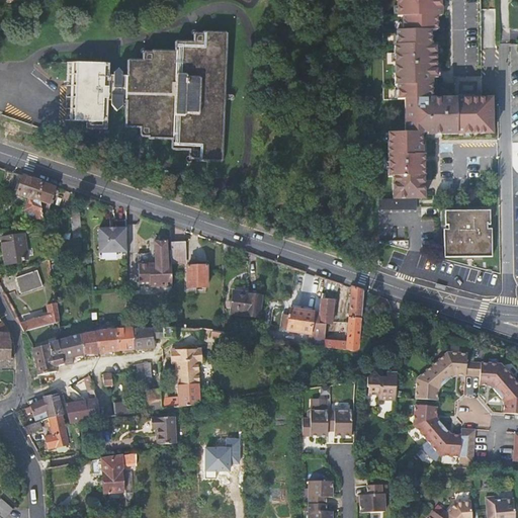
[(396,0),(396,19),(401,19),(401,33),(395,33),(395,48),(393,48),(393,88),(396,88),(396,102),(403,102),(404,136),(386,136),(386,179),(391,179),(392,201),(422,201),(422,157),(419,157),(419,136),(425,136),(425,137),(490,137),(490,101),(430,102),(430,87),(435,87),(434,48),(429,48),(429,32),(434,32),(434,18),(439,18),(439,0),(396,0)]
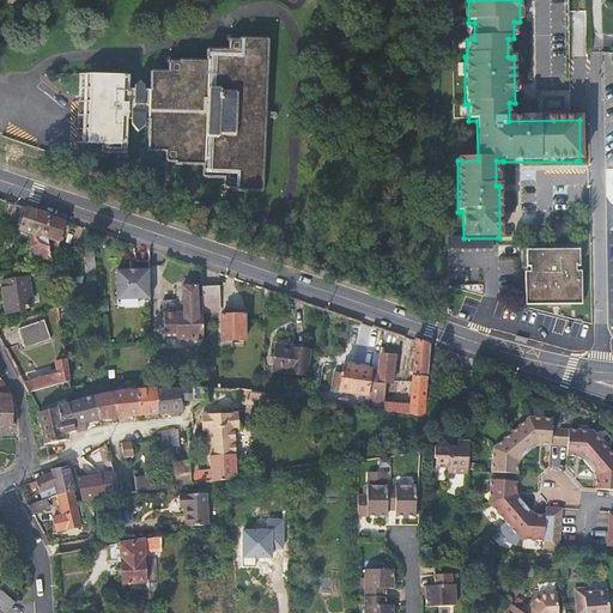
[(80,84),(82,144),(119,144),(119,119),(121,119),(122,125),(128,133),(135,125),(135,119),(140,119),(141,147),(145,151),(159,151),(161,158),(164,163),(171,163),(174,165),(199,165),(199,175),(202,177),(219,177),(219,184),(223,189),(230,189),(231,190),(256,190),(260,187),(259,40),(258,38),(231,38),(229,40),(222,40),(218,42),(218,50),(199,50),(195,54),(173,54),(169,56),(161,56),(158,59),(158,66),(143,67),(139,71),(140,90),(135,90),(135,84),(128,76),(121,83),(121,90),(117,90),(117,83),(80,84)]
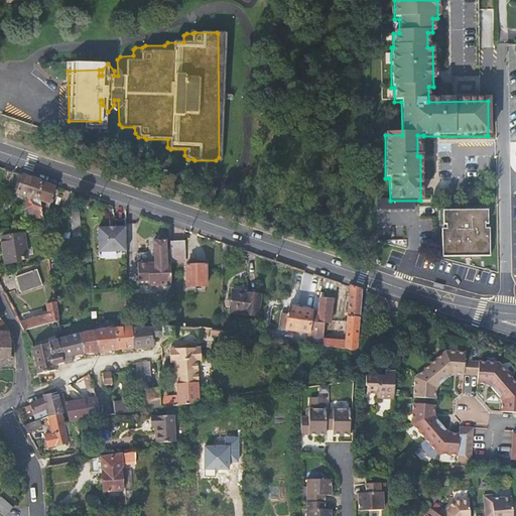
[(62,121),(69,121),(68,71),(99,70),(99,63),(61,65),(62,121)]
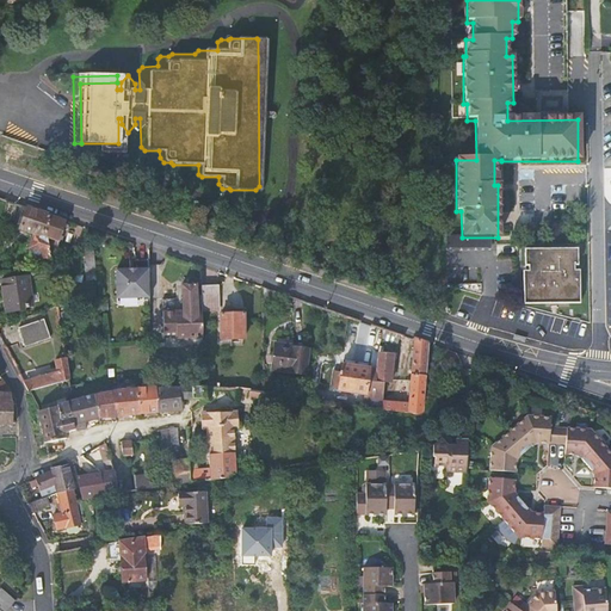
[(38,260),(53,266),(51,254),(49,239),(50,215),(30,209),(23,205),(22,207),(22,210),(23,211),(19,223),(22,226),(22,228),(35,233),(31,247),(42,252),(38,260)]
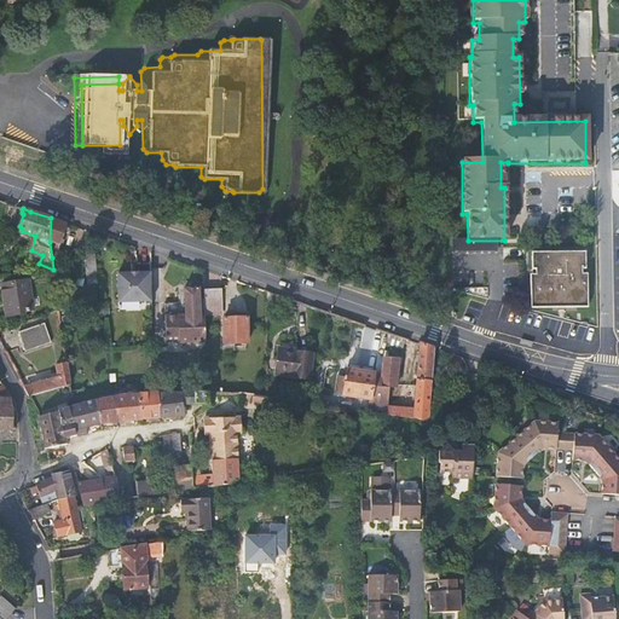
[(61,246),(68,224),(51,218),(50,242),(52,258),(62,256),(61,246)]
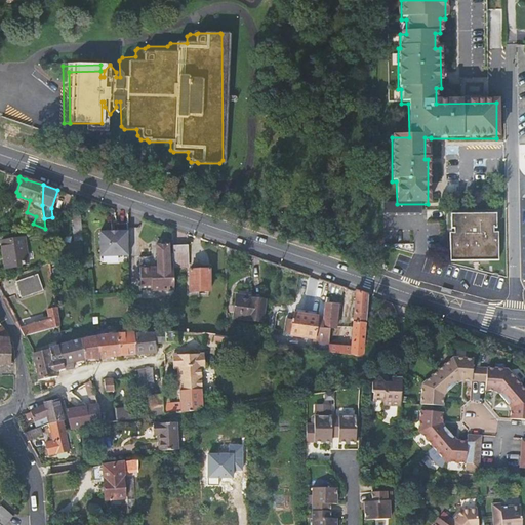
[(496,214),(451,214),(451,233),(450,233),(450,261),(476,261),(498,261),(499,233),(492,233),(492,228),(496,228),(496,214)]
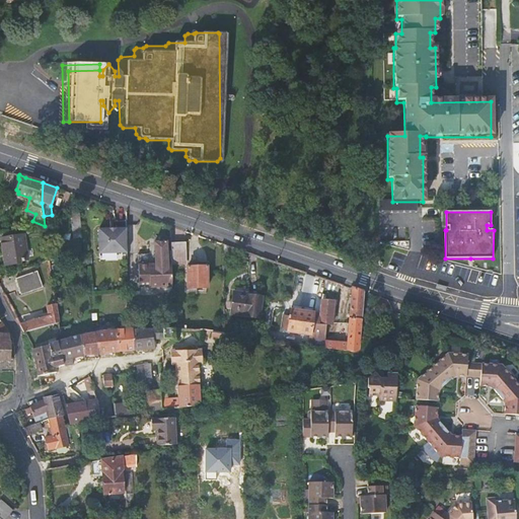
[(75,230),(83,229),(81,213),(73,214),(75,230)]
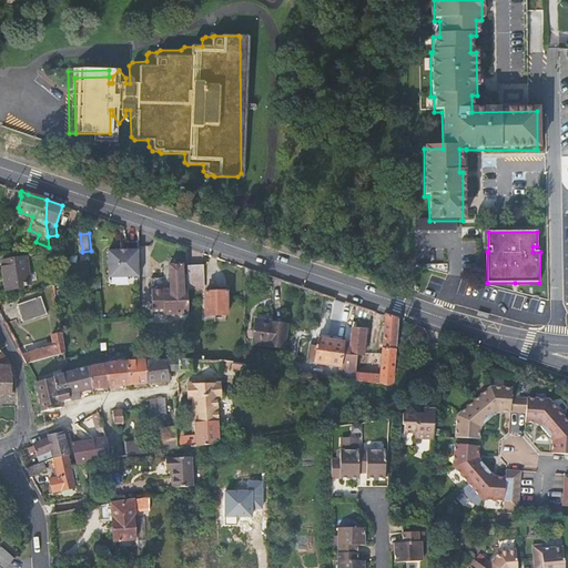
[(140,276),(139,250),(108,252),(109,277),(140,276)]
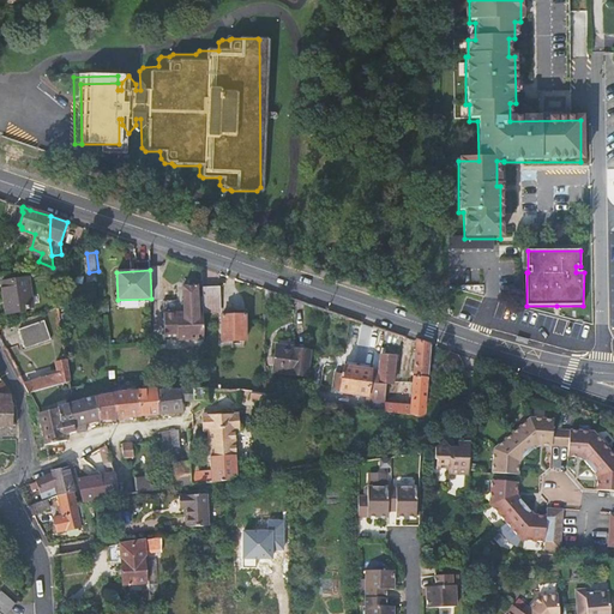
[(32,278),(5,281),(8,313),(25,311),(25,308),(36,306),(32,278)]
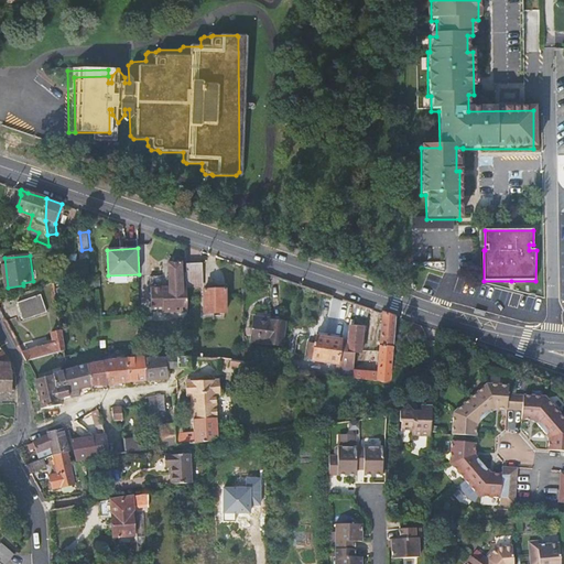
[(182,263),(169,263),(169,277),(169,288),(167,289),(162,289),(160,286),(154,286),(150,290),(151,313),(163,312),(163,314),(188,313),(187,295),(187,285),(187,275),(182,275),(182,263)]
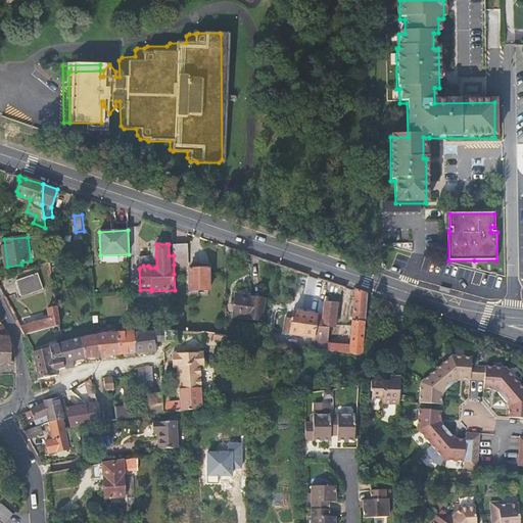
[(187,245),(173,245),(174,255),(174,265),(188,265),(187,245)]
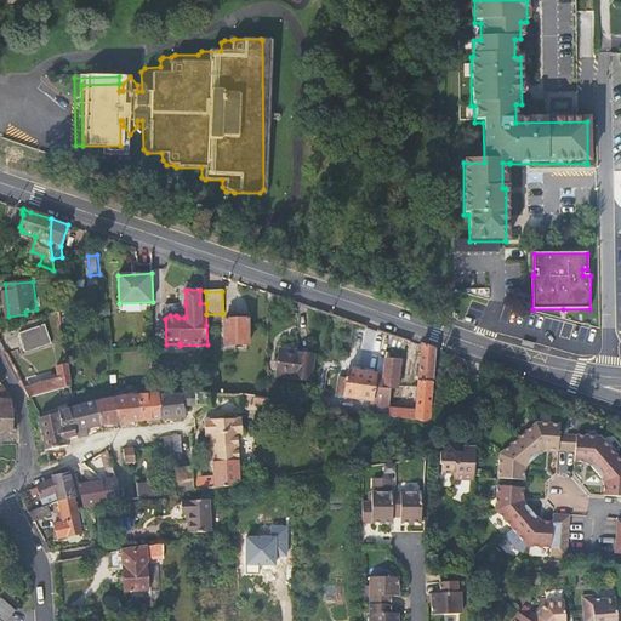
[(279,314),(279,296),(268,292),(268,314),(279,314)]
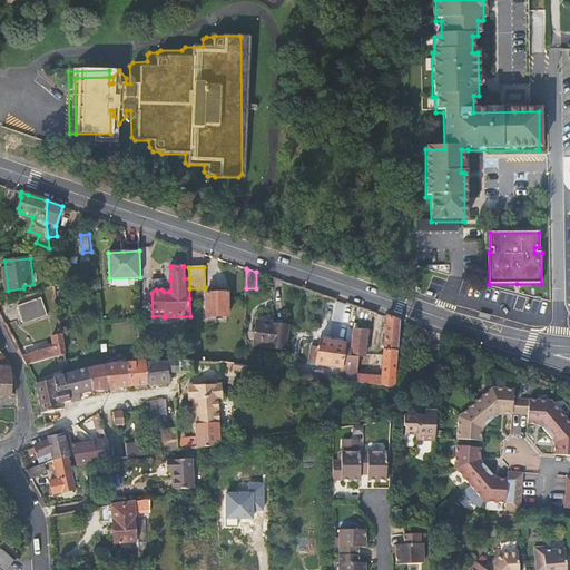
[(227,293),(206,294),(207,316),(208,316),(217,316),(227,316),(227,293)]
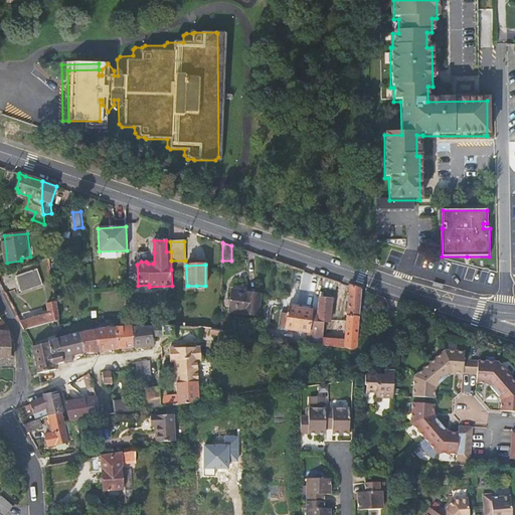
[(37,269),(16,277),(21,292),(42,285),(37,269)]
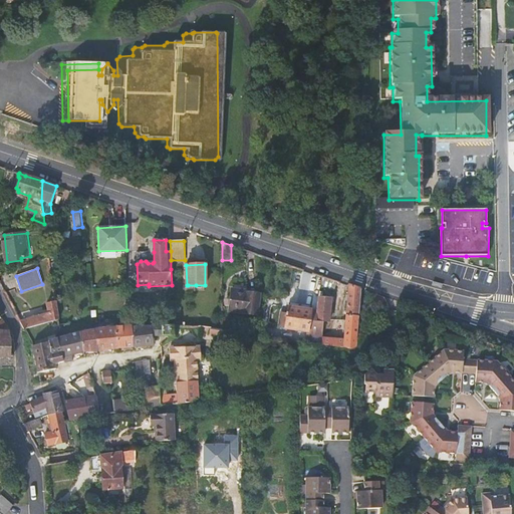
[(334,289),(337,281),(323,276),(318,296),(319,297),(327,298),(328,294),(323,293),(324,285),(334,289)]
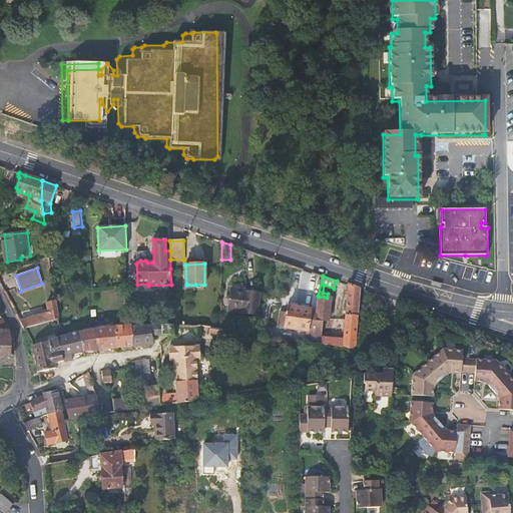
[(345,339),(322,337),(322,345),(356,349),(360,289),(349,285),(345,339)]
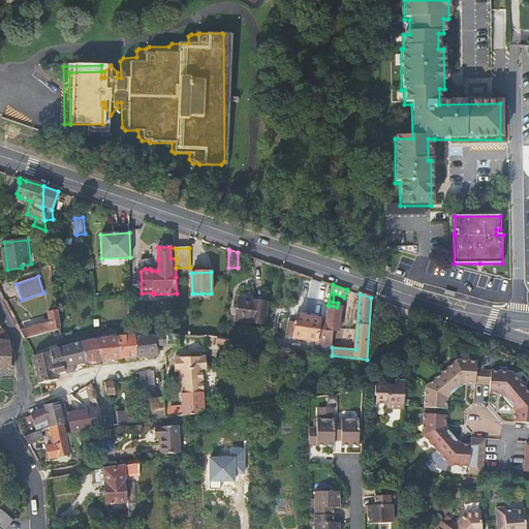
[(269,303),(240,299),(237,320),(266,324),(269,303)]
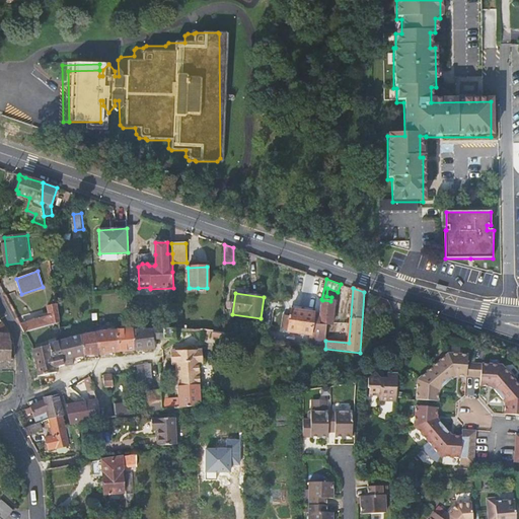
[(335,301),(330,301),(322,300),(321,315),(320,324),(325,325),(332,325),(335,301)]
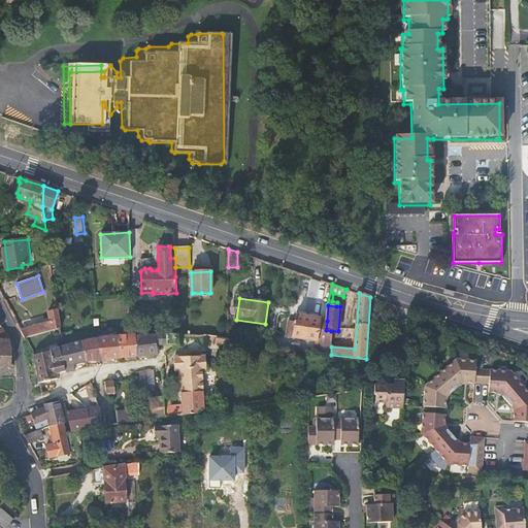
[(51,323),(22,331),(25,338),(35,335),(60,328),(58,310),(48,312),(51,323)]
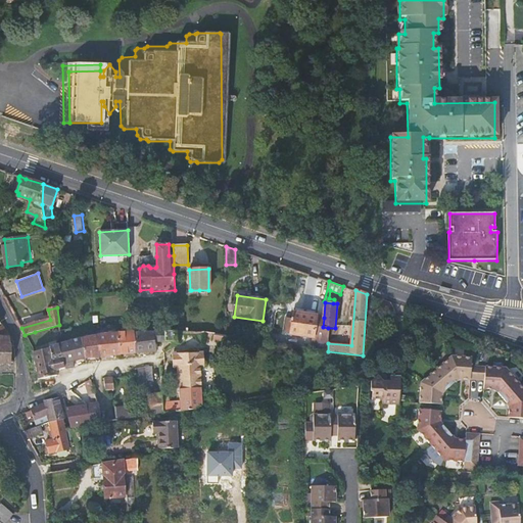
[(292,320),(290,334),(314,337),(314,340),(328,342),(328,328),(323,327),(324,318),(293,313),(292,320)]
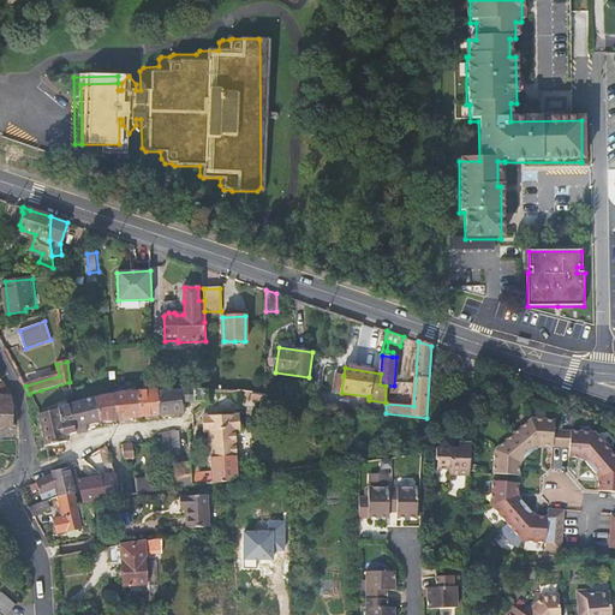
[(0,400),(12,404),(12,395),(0,376),(0,400)]
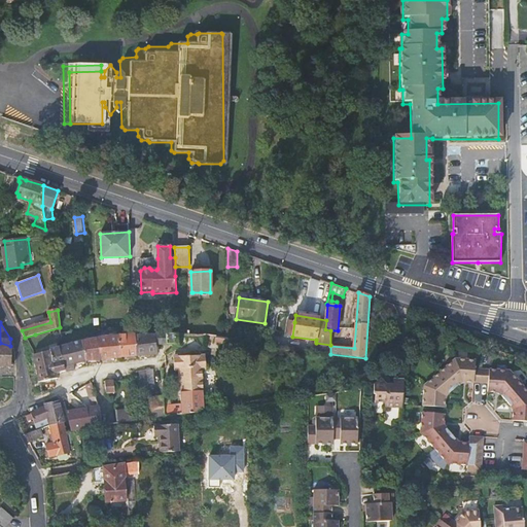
[(157,345),(162,345),(161,334),(155,334),(135,335),(136,356),(157,354),(157,345)]
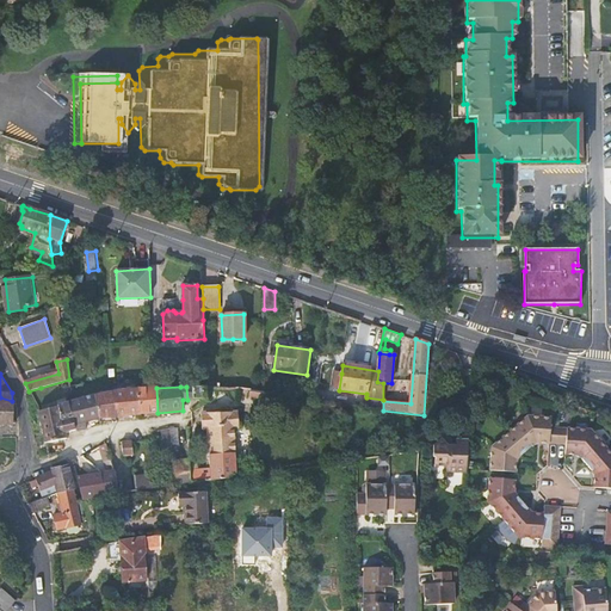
[(50,409),(41,388),(29,392),(38,412),(50,409)]
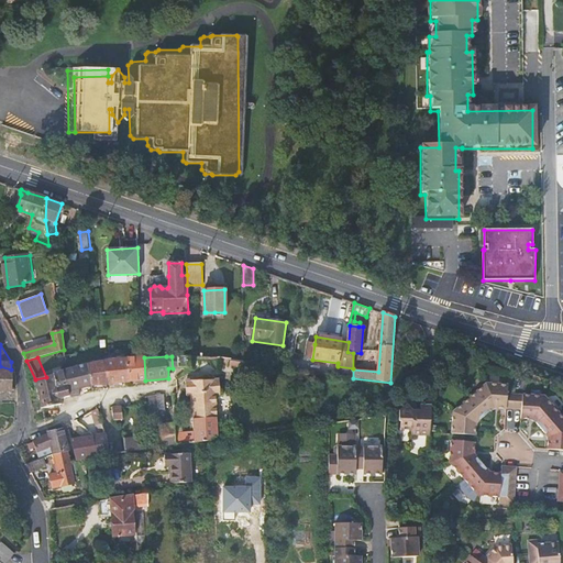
[(127,359),(129,382),(140,381),(145,381),(144,357),(142,359),(127,359)]
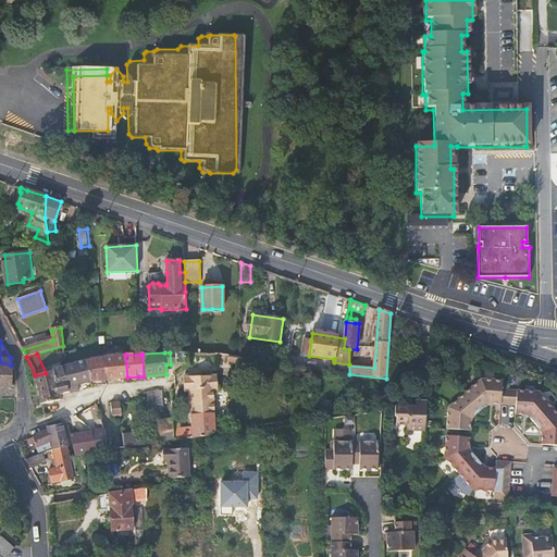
[(174,354),(177,364),(185,364),(189,364),(189,354),(187,354),(174,354)]
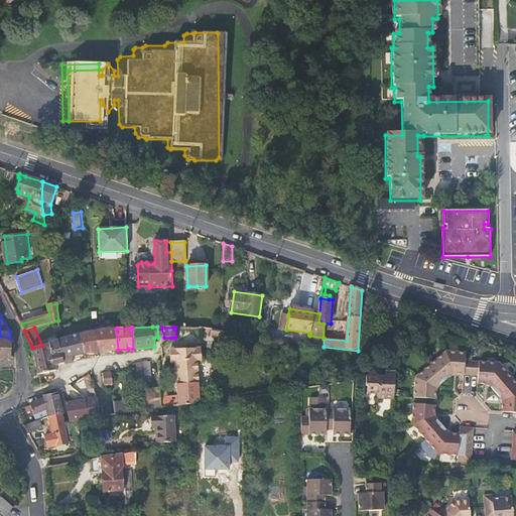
[(106,330),(95,332),(98,352),(110,351),(118,350),(116,329),(106,330)]
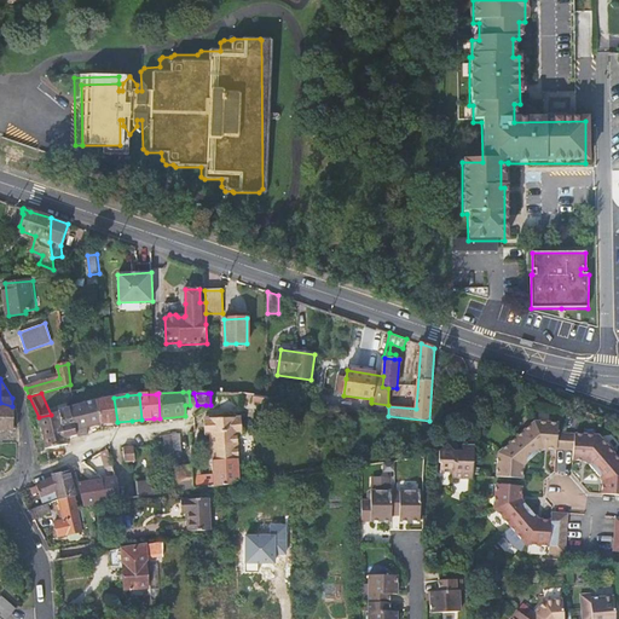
[(110,423),(117,422),(114,398),(113,398),(97,401),(100,423),(110,423)]
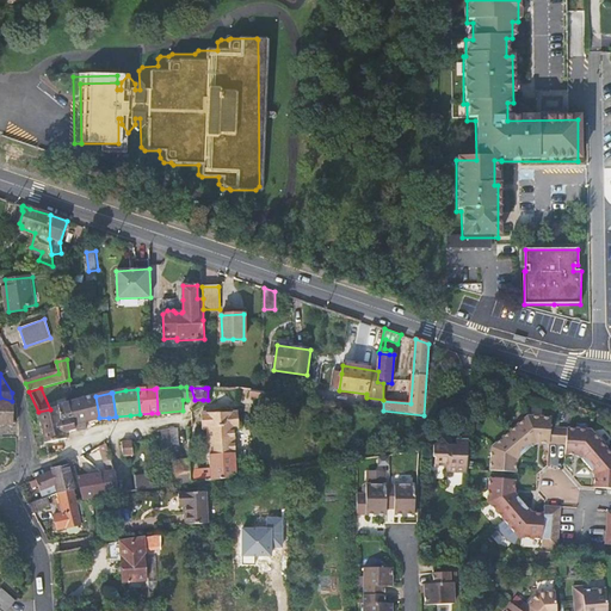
[(96,396),(73,402),(75,425),(87,421),(99,418),(96,396)]
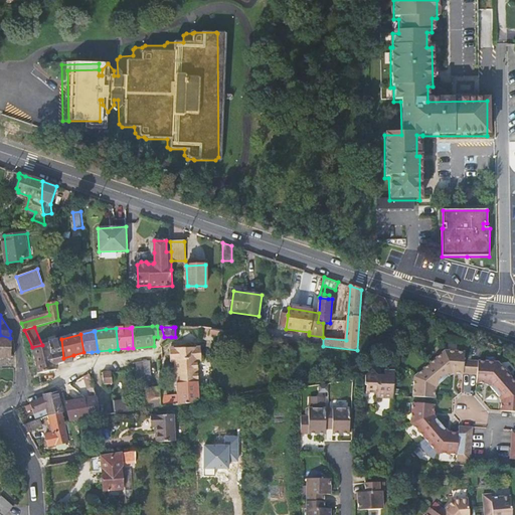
[(0,359),(1,360),(2,358),(9,358),(9,360),(10,359),(11,358),(12,358),(13,357),(13,355),(12,355),(12,341),(13,341),(13,340),(10,338),(0,335),(0,359)]
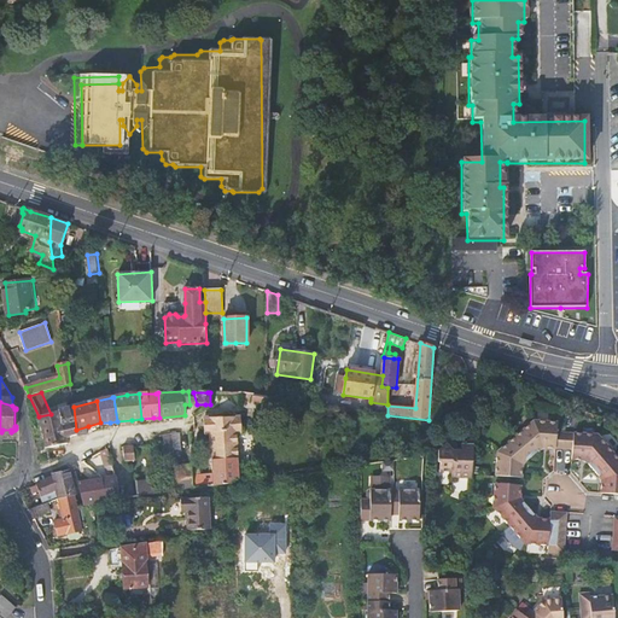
[(51,414),(39,417),(42,433),(46,449),(68,444),(66,438),(76,435),(76,430),(74,407),(51,414)]
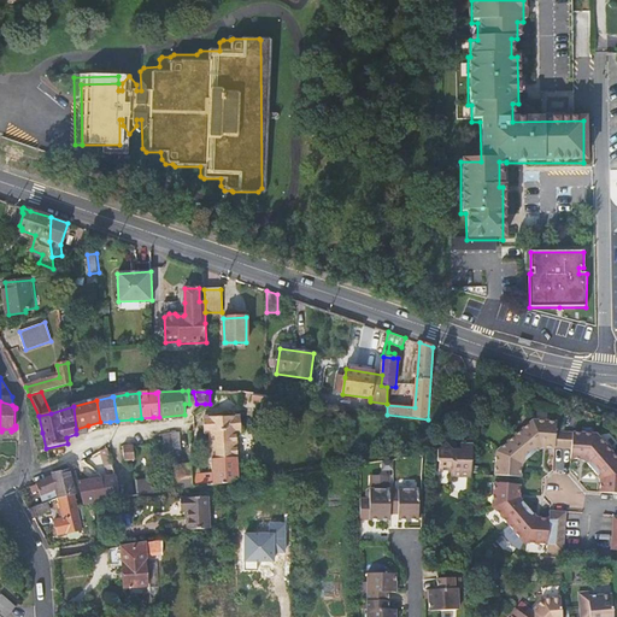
[(452,479),(471,480),(474,445),(476,413),(460,412),(458,446),(450,445),(444,442),(439,451),(439,462),(440,462),(440,472),(452,474),(452,479)]
